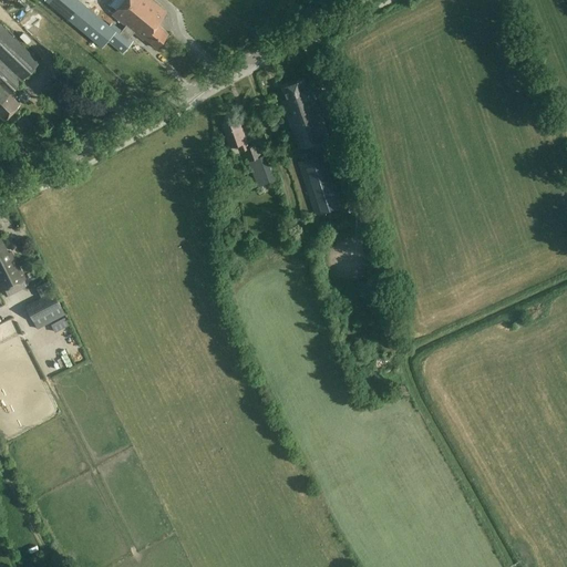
[(124,0),(113,14),(125,24),(121,30),(113,23),(111,26),(80,0),(44,0),(102,48),(109,40),(123,53),(133,41),(130,38),(134,32),(144,40),(145,38),(157,48),(168,33),(157,24),(166,12),(151,0),(124,0)]
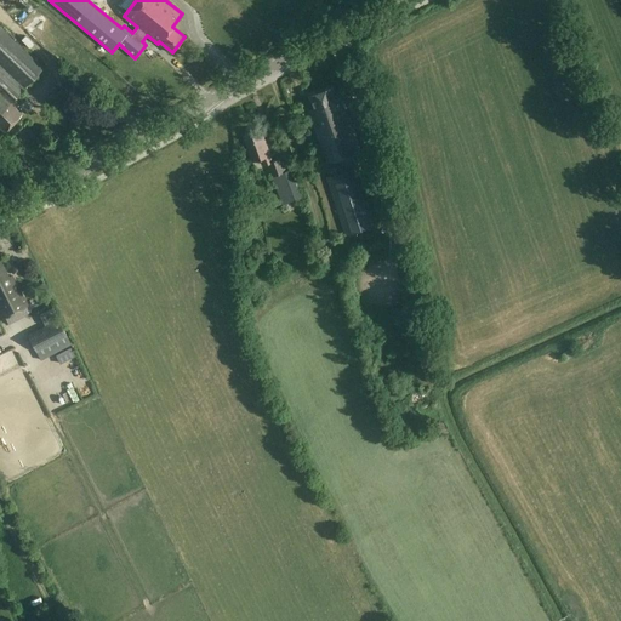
[(0,126),(5,131),(22,113),(11,102),(43,68),(0,26),(0,126)]
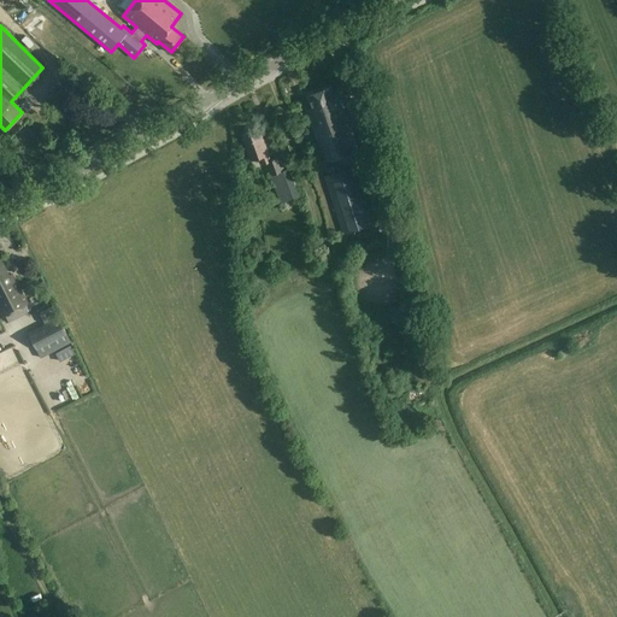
[(307,110),(327,163),(359,151),(354,139),(346,115),(342,116),(340,109),(344,107),(340,98),(336,99),(331,86),(307,94),(312,107),(307,110)]
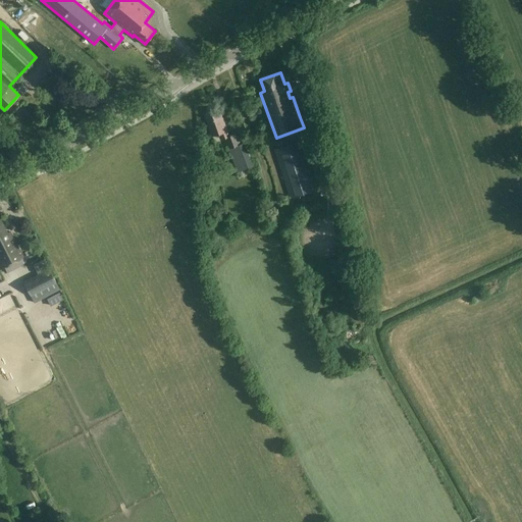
[(312,81),(303,84),(317,137),(326,135),(312,81)]
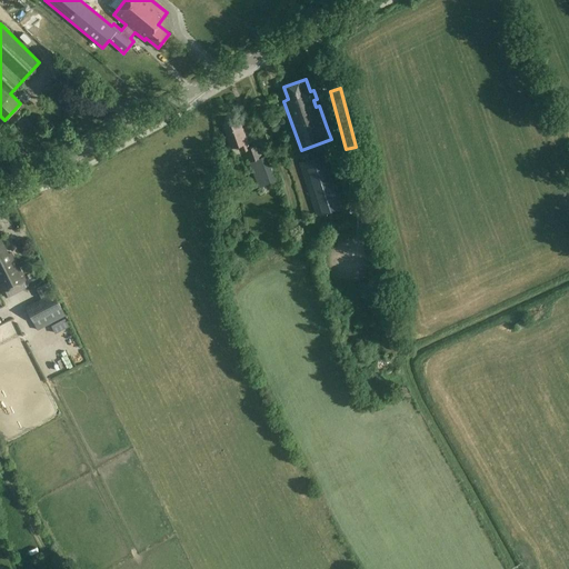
[(243,151),(246,150),(259,187),(276,181),(267,156),(262,157),(258,146),(250,148),(247,141),(248,141),(240,119),(223,125),(232,147),(240,145),(243,151)]
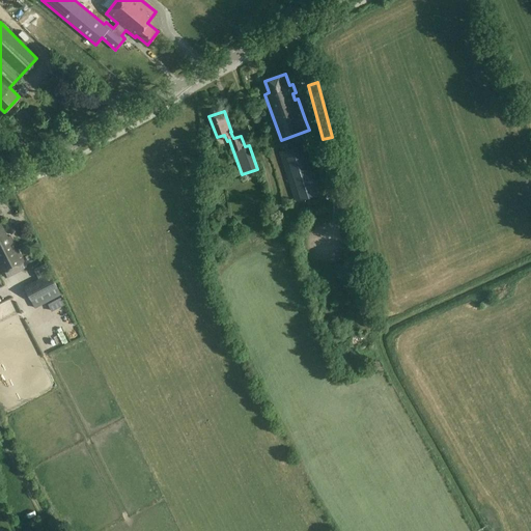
[(280,151),(296,201),(323,193),(313,164),(322,161),(315,141),(307,143),(306,142),(280,151)]
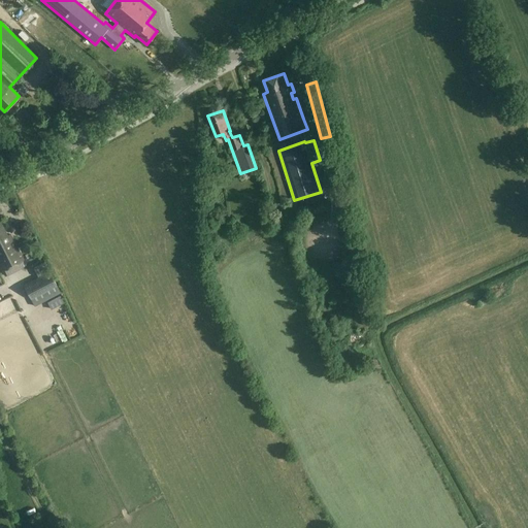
[(0,265),(2,271),(24,260),(10,234),(7,235),(0,220),(0,265)]
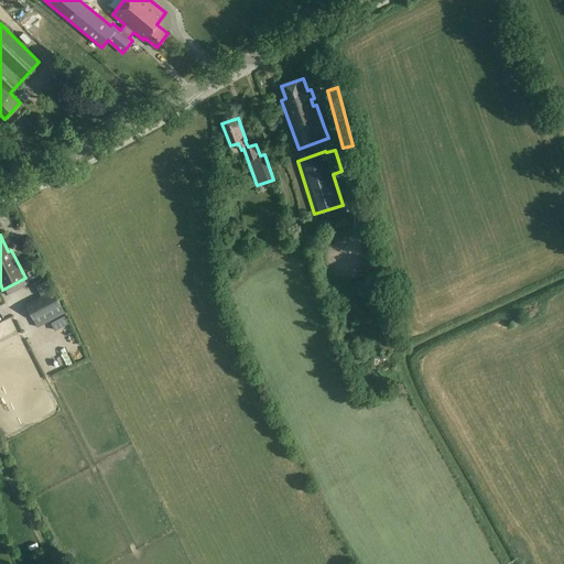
[(25,304),(33,321),(62,306),(54,290),(25,304)]
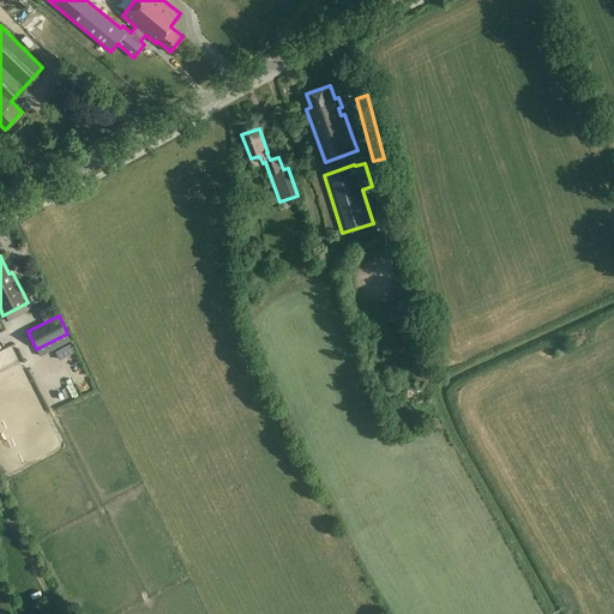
[(570,343),(555,350),(555,351),(553,353),(554,356),(557,355),(558,356),(572,349),(570,343)]
